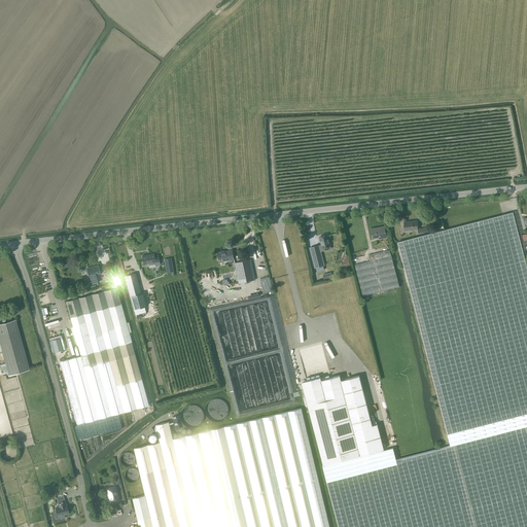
[(338,526),(526,526),(526,268),(513,212),(510,213),(440,232),(397,242),(450,446),(444,448),(435,450),(396,460),(392,448),(383,451),(383,449),(323,464),(324,465),(322,466),(325,479),(338,526)]
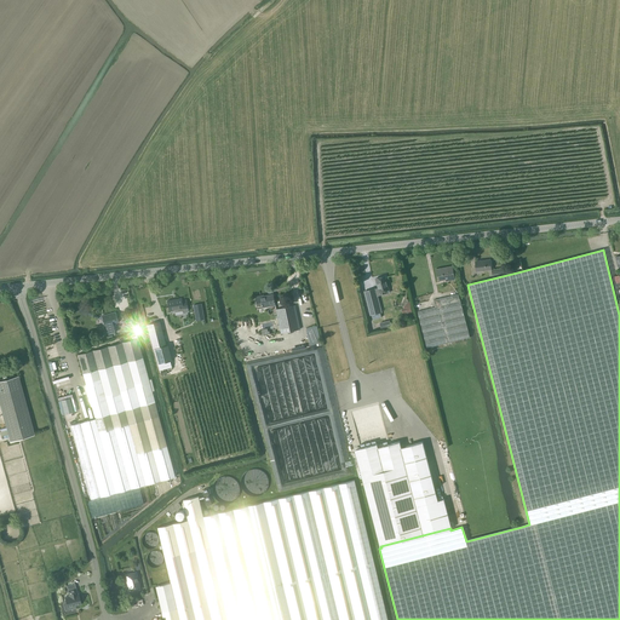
[(477,271),(492,270),(491,259),(476,262),(477,271)]
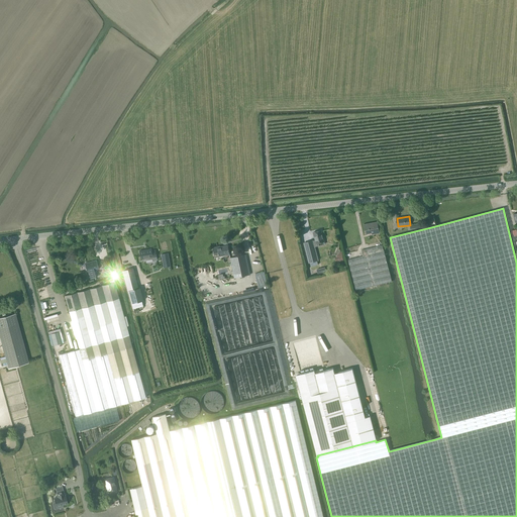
[(372,234),(379,232),(377,222),(364,224),(366,233),(372,232),(372,234)]
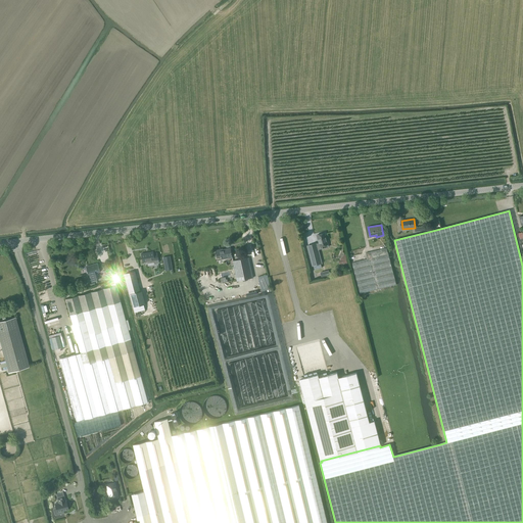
[(319,243),(317,244),(318,249),(325,248),(324,245),(328,244),(327,241),(327,237),(326,237),(325,233),(317,235),(319,243)]
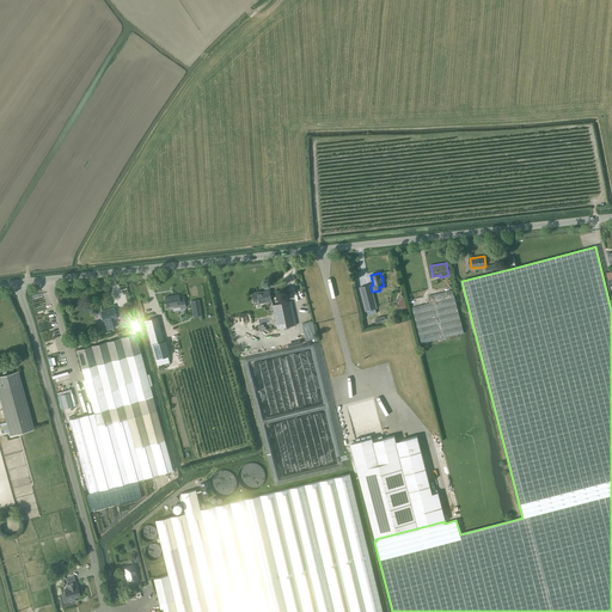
[(255,305),(271,301),(269,291),(258,293),(258,292),(252,293),(255,305)]
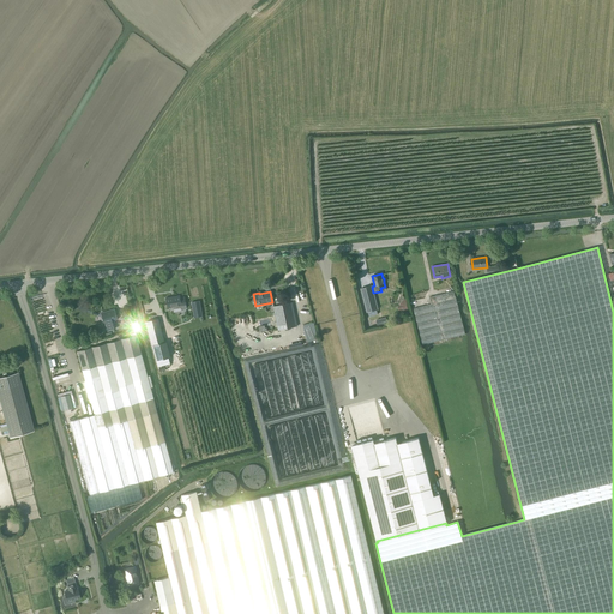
[(422,344),(465,335),(453,292),(429,298),(431,305),(414,308),(422,344)]
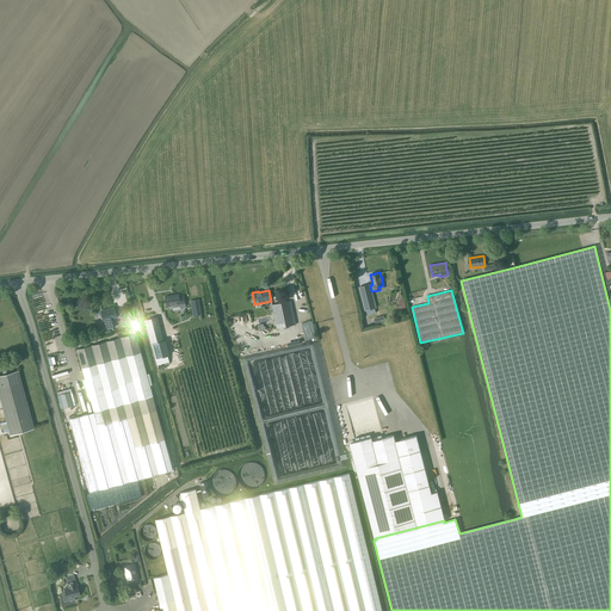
[(166,307),(180,304),(178,294),(172,295),(172,296),(165,297),(166,307)]
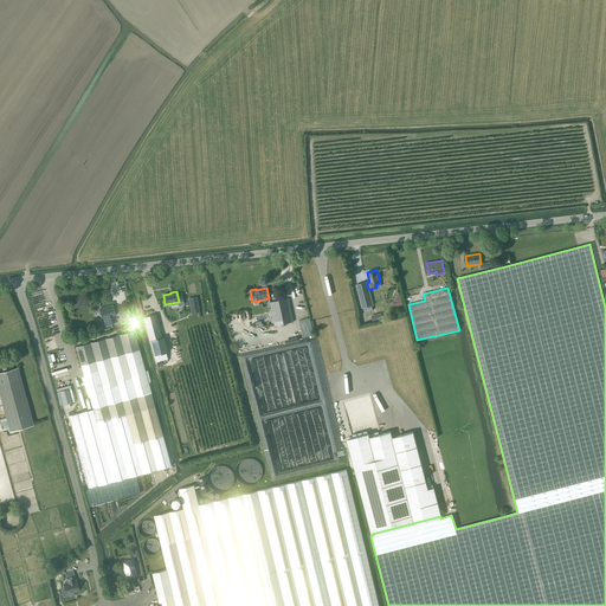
[(393,307),(403,304),(400,295),(398,296),(394,301),(394,302),(392,302),(393,307)]
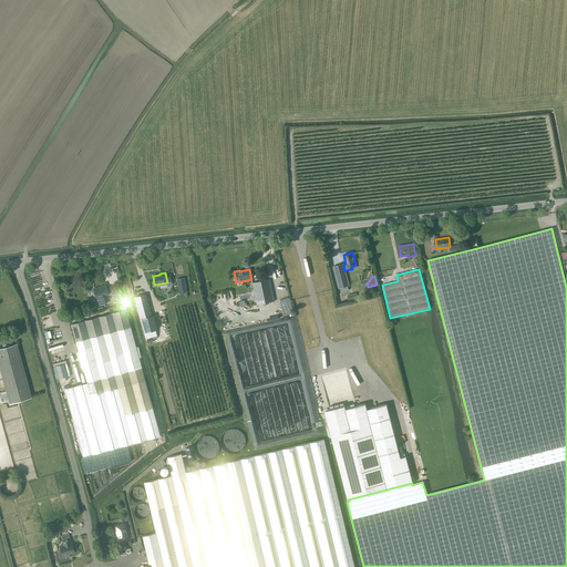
[(257,305),(275,301),(270,279),(253,284),(257,305)]
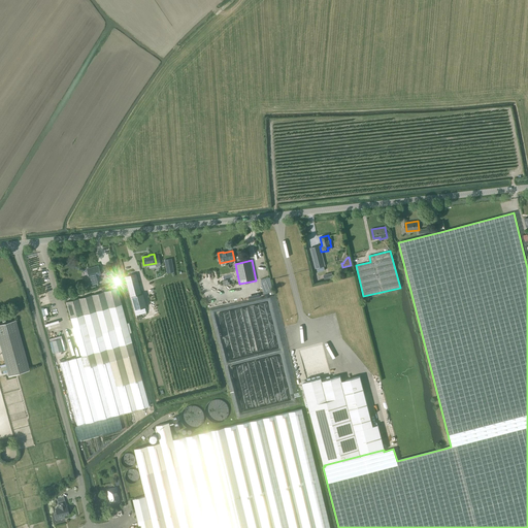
[(98,275),(100,274),(98,266),(87,269),(89,277),(91,285),(99,283),(97,276),(98,275)]
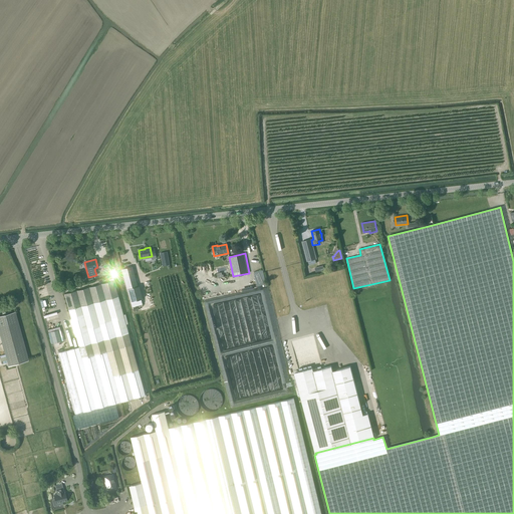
[(103,265),(101,266),(104,276),(112,274),(109,264),(108,261),(103,262),(103,265)]
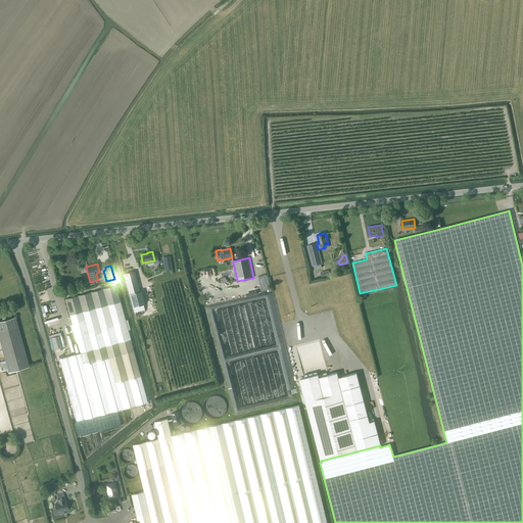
[(129,294),(139,291),(134,272),(124,274),(129,294)]
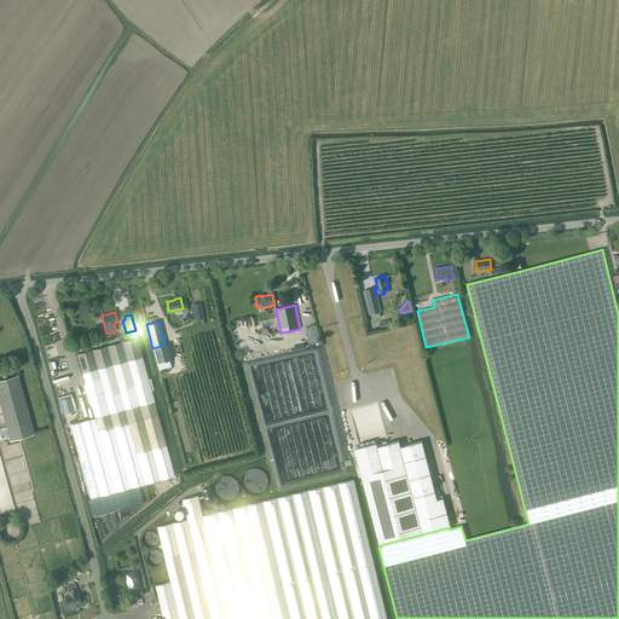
[(308,342),(317,341),(313,327),(306,328),(308,342)]
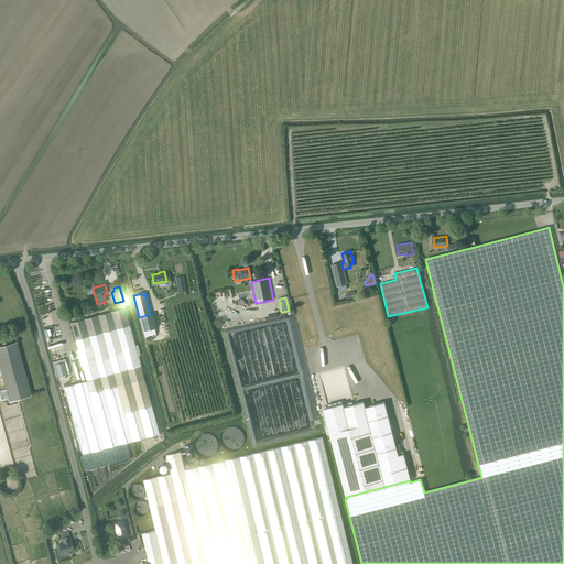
[(143,367),(141,368),(138,356),(140,355),(138,345),(136,345),(125,307),(71,323),(86,380),(73,384),(91,453),(160,434),(143,373),(145,372),(143,367)]
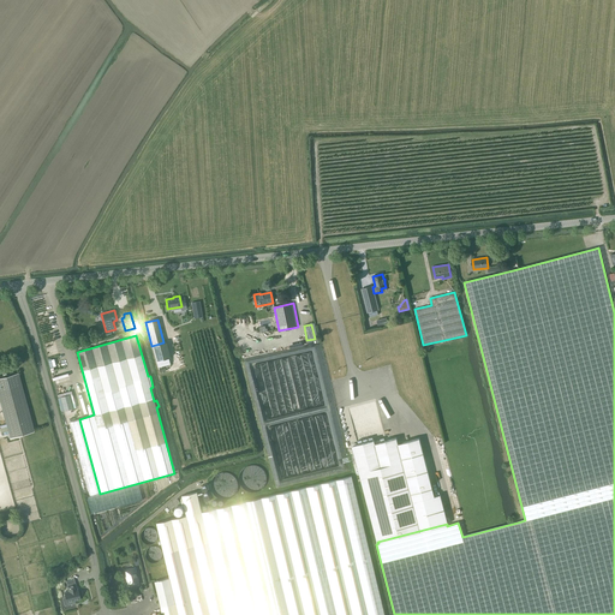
[(156,362),(169,357),(166,342),(163,342),(151,346),(156,362)]
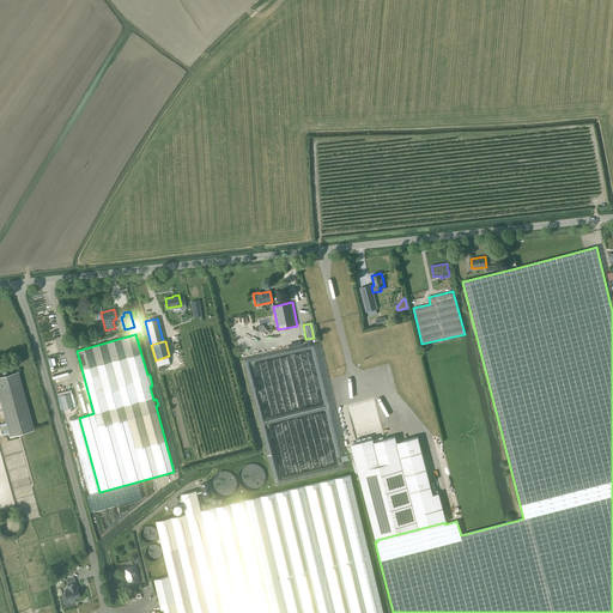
[(18,372),(0,376),(0,399),(11,437),(34,430),(18,372)]
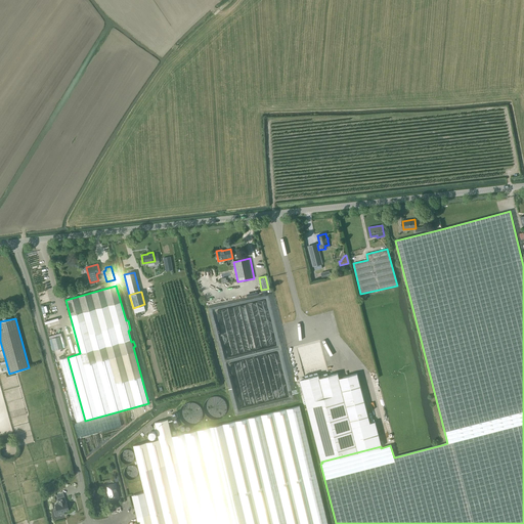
[(369,422),(356,373),(339,377),(338,373),(319,377),(318,375),(304,378),(301,378),(300,379),(301,384),(321,462),(381,446),(382,445),(375,421),(369,422)]
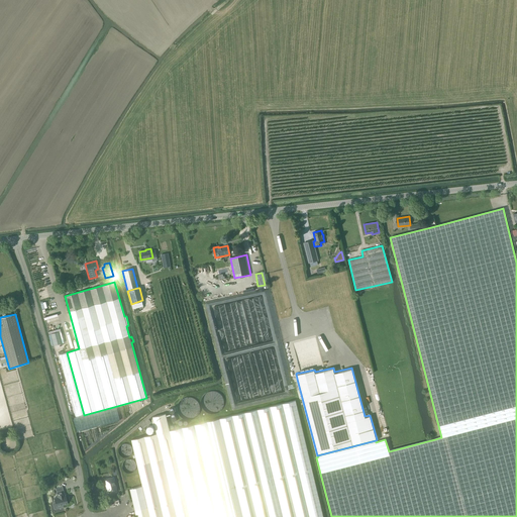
[(323,516),(295,401),(170,430),(166,414),(152,417),(157,433),(131,439),(142,486),(130,489),(135,510),(136,516),(323,516)]
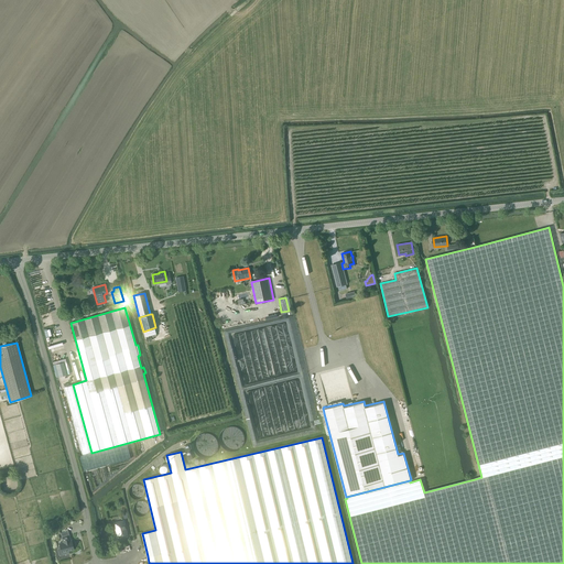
[(118,538),(127,535),(123,521),(115,523),(118,538)]
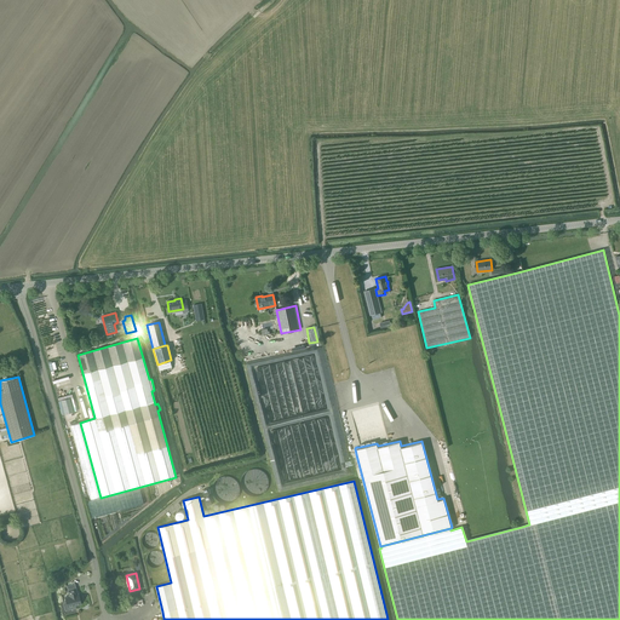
[(79,593),(78,595),(76,589),(68,590),(69,596),(65,597),(68,607),(81,604),(79,593)]
